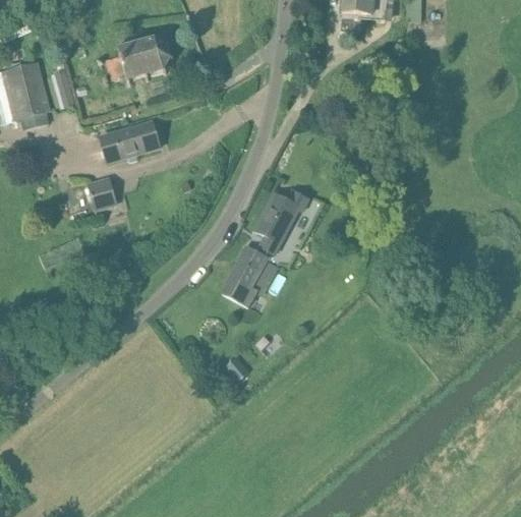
[(342,0),(341,10),(395,15),(396,0),(342,0)]
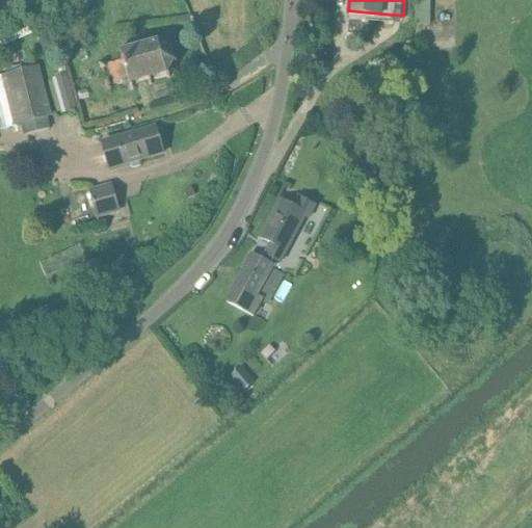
[(416,0),(417,22),(431,22),(431,0),(416,0)]
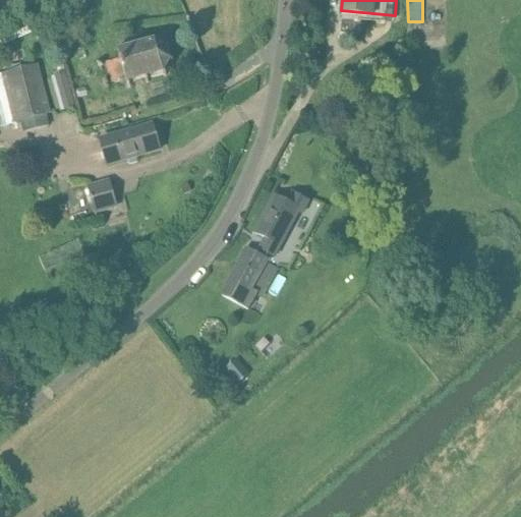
[(111,78),(126,73),(130,85),(167,72),(173,58),(170,45),(155,36),(117,46),(120,54),(105,59),(111,78)]
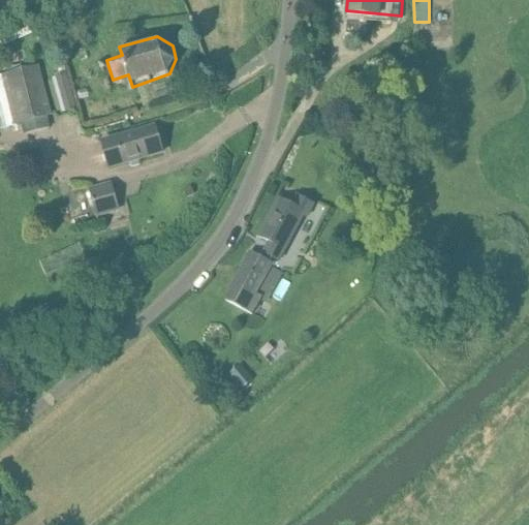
[(51,114),(38,63),(33,65),(29,52),(6,58),(9,69),(3,71),(1,63),(0,63),(0,122),(1,127),(9,124),(9,122),(20,120),(23,131),(50,125),(48,115),(51,114)]
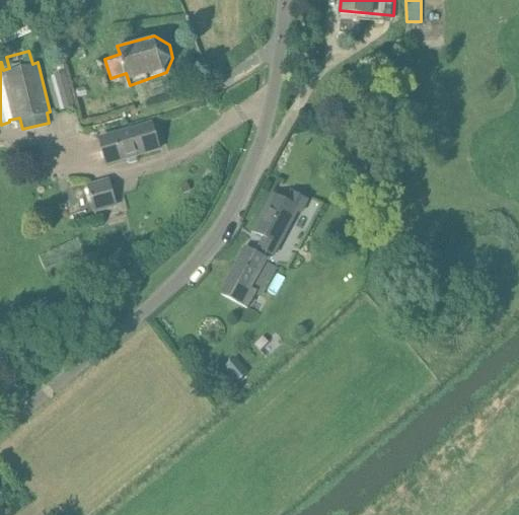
[(52,75),(48,76),(57,106),(75,101),(66,67),(55,70),(55,72),(52,73),(52,75)]
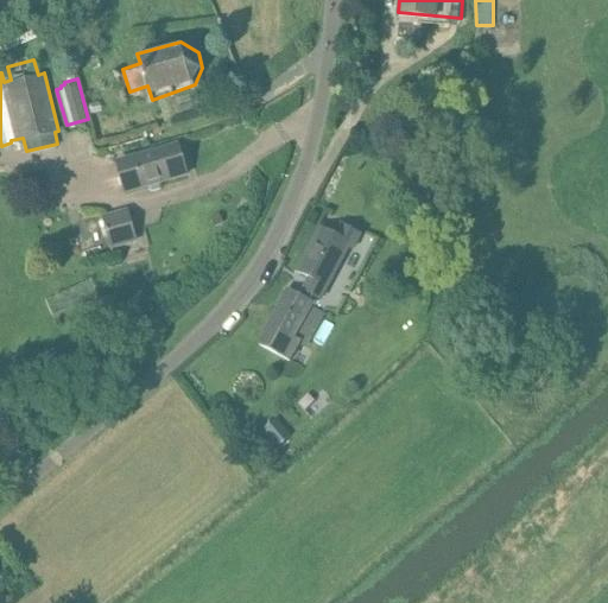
[(178,143),(116,160),(125,189),(187,171),(178,143)]
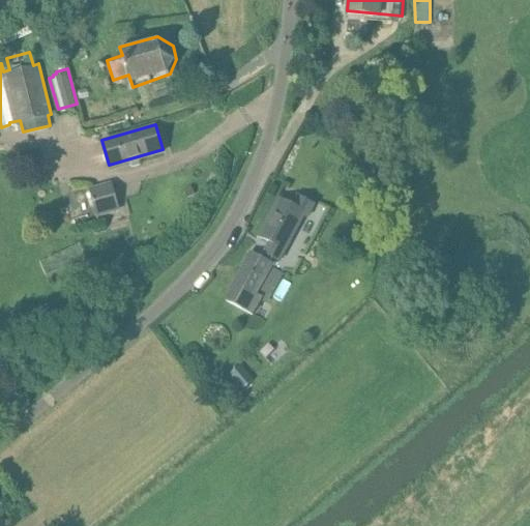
[(113,182),(90,190),(97,212),(120,205),(113,182)]
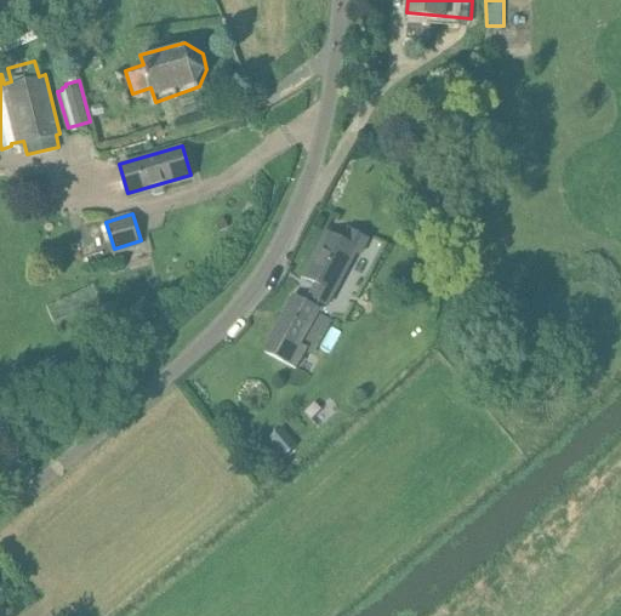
[(294,294),(265,348),(296,365),(306,347),(312,351),(329,320),(318,314),(354,247),(360,251),(368,237),(348,227),(342,238),(326,229),(303,273),(319,281),(308,301),(294,294)]
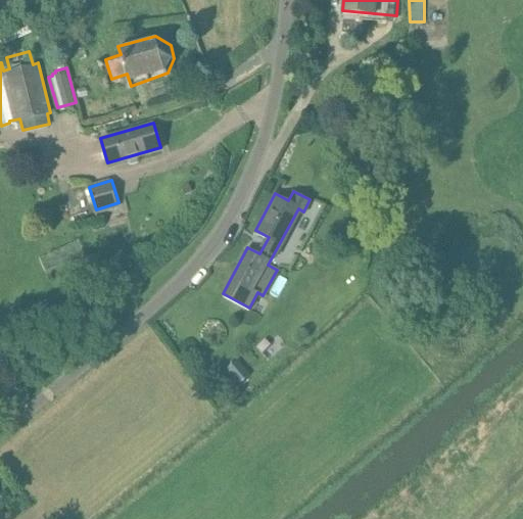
[(238,357),(227,366),(240,382),(251,372),(238,357)]
